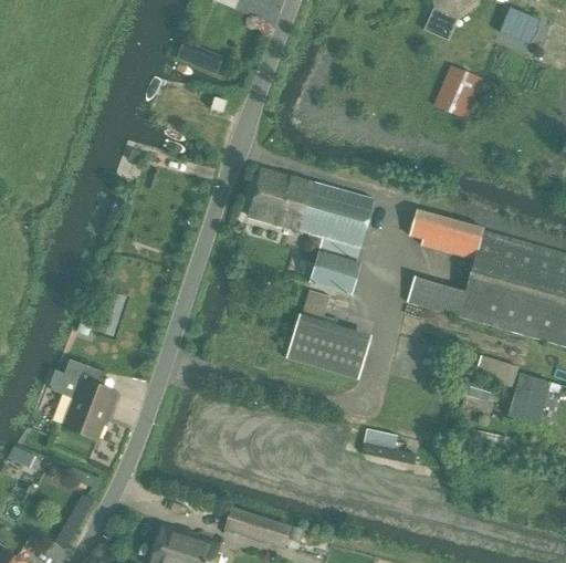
[(433,0),(435,7),(457,17),(478,2),(478,0),(433,0)]
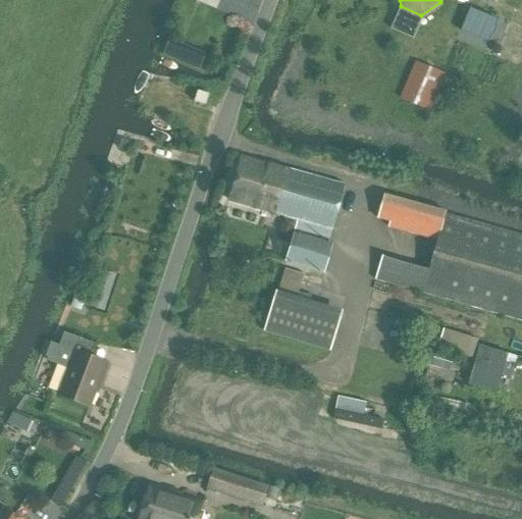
[(488,39),(498,16),(470,4),(460,28),(488,39)]
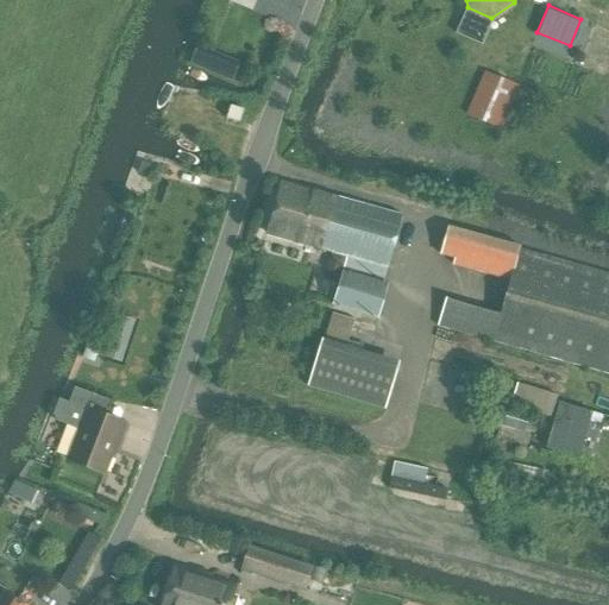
[(217,52),(209,68),(231,77),(238,62),(217,52)]
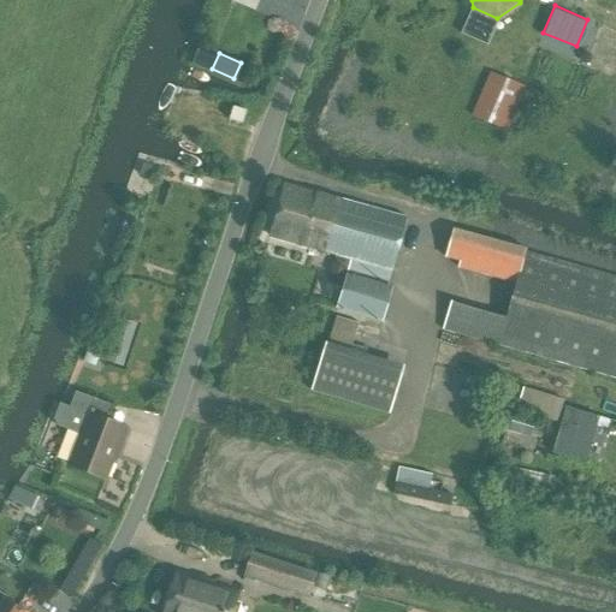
[(507,128),(525,84),(491,70),(472,116),(507,128)]
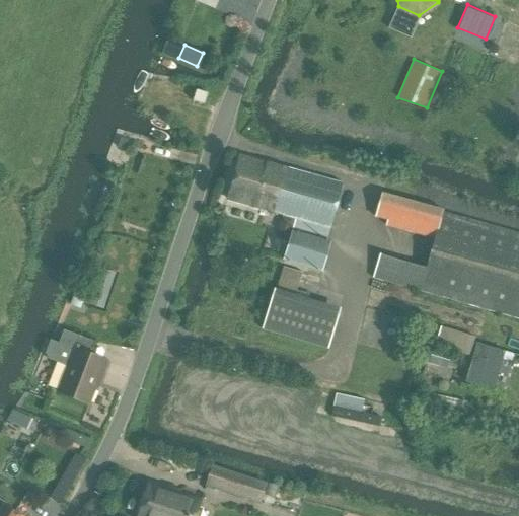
[(204,102),(207,92),(196,88),(193,99),(204,102)]
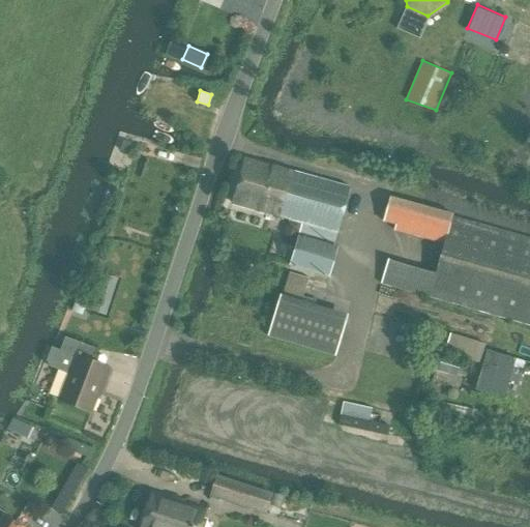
[(294,169),(244,155),(231,201),(337,231),(350,184),(293,168),(294,169)]
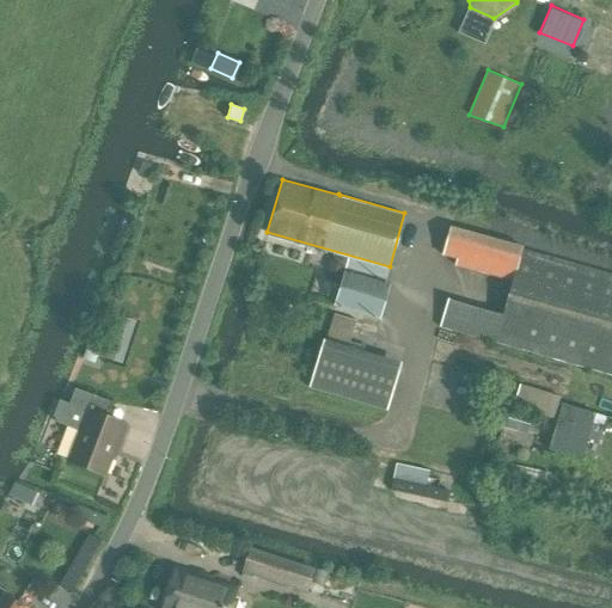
[(451,226),(444,252),(457,256),(456,262),(513,277),(502,313),(495,339),(611,372),(611,274),(521,249),(521,245),(451,226)]
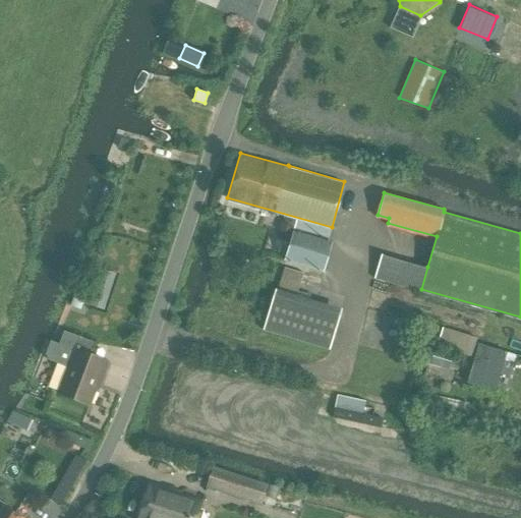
[(324,269),(332,241),(292,230),(284,257),(324,269)]
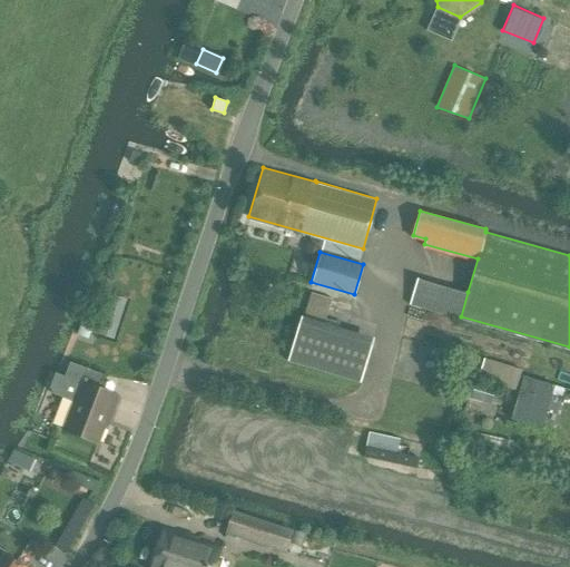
[(114,338),(127,297),(112,292),(98,332),(114,338)]
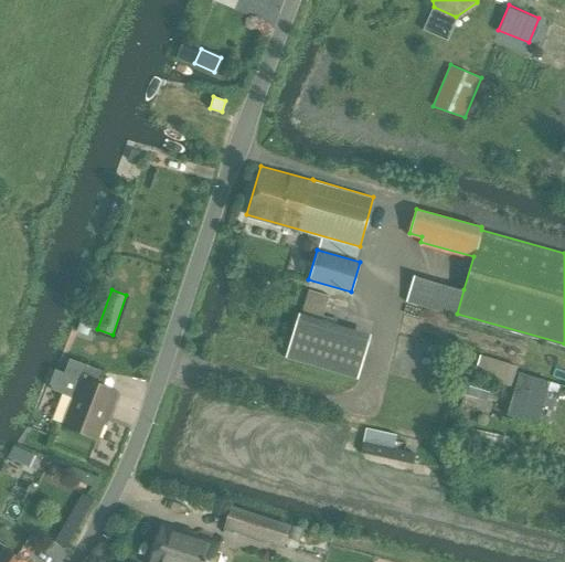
[(76,329),(77,329),(87,333),(94,313),(84,309),(76,329)]
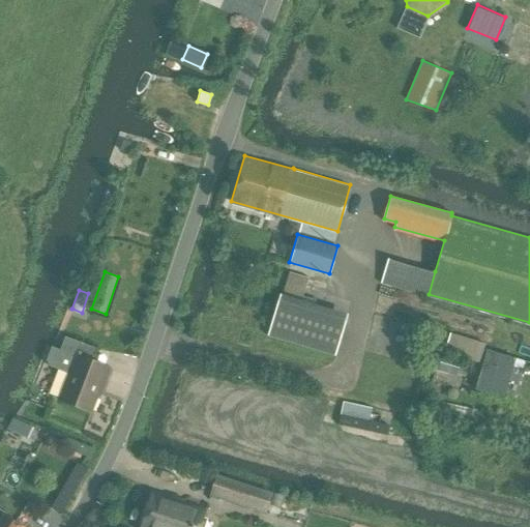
[(335,354),(345,320),(277,300),(267,333),(335,354)]
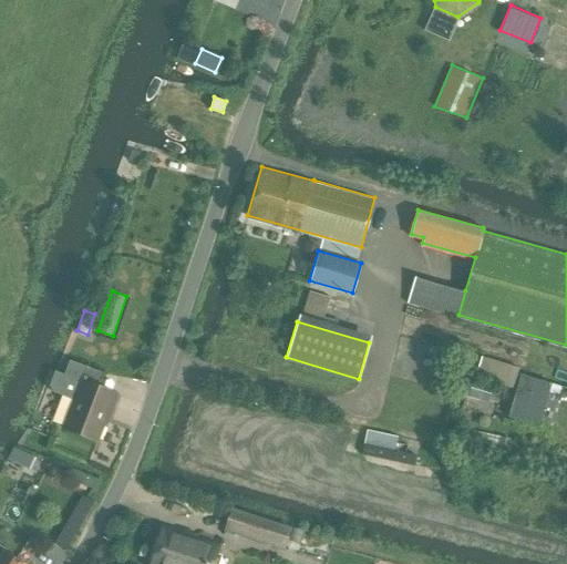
[(54,369),(49,385),(50,386),(52,390),(73,398),(63,427),(96,438),(106,411),(111,412),(117,392),(99,387),(104,372),(82,365),(69,360),(64,372),(59,371),(54,369)]
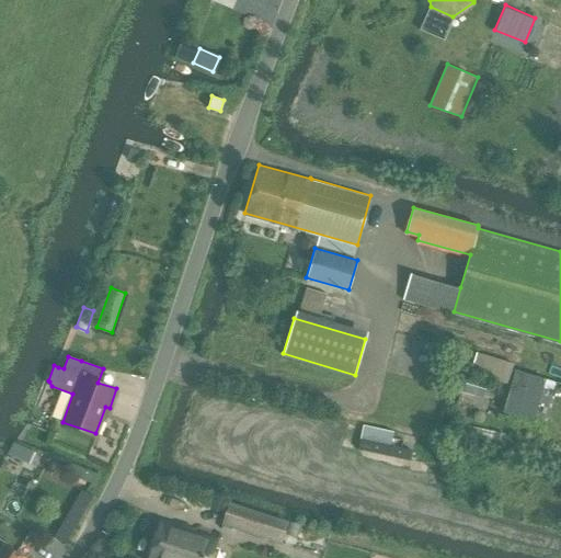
[(514,368),(502,410),(531,419),(545,377),(514,368)]
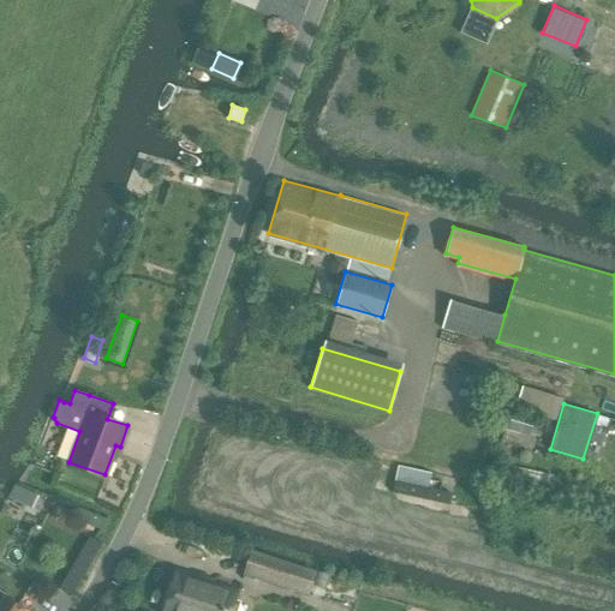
[(535,415),(512,408),(506,426),(529,433),(535,415)]
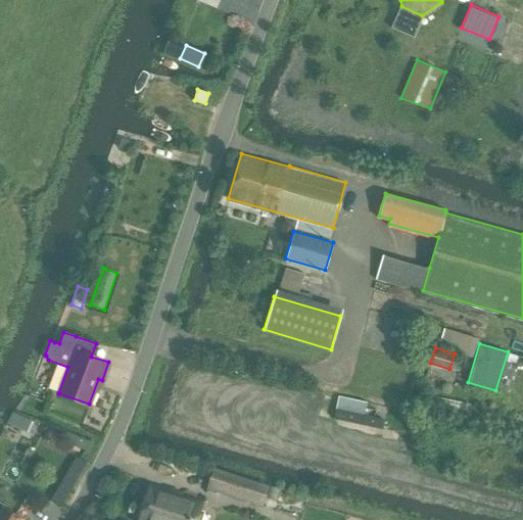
[(468,411),(470,403),(433,394),(431,404),(468,411)]
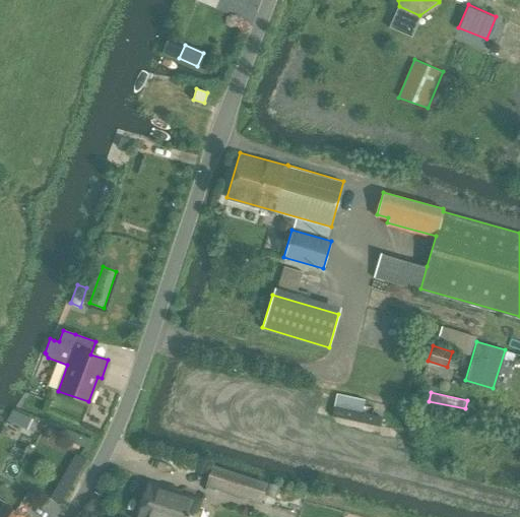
[(261,500),(267,481),(212,465),(207,482),(261,500)]
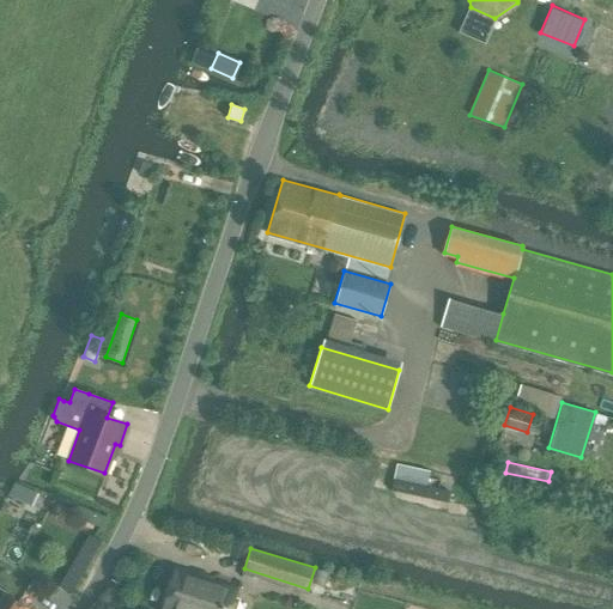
[(231,608),(238,588),(176,568),(162,608),(231,608)]
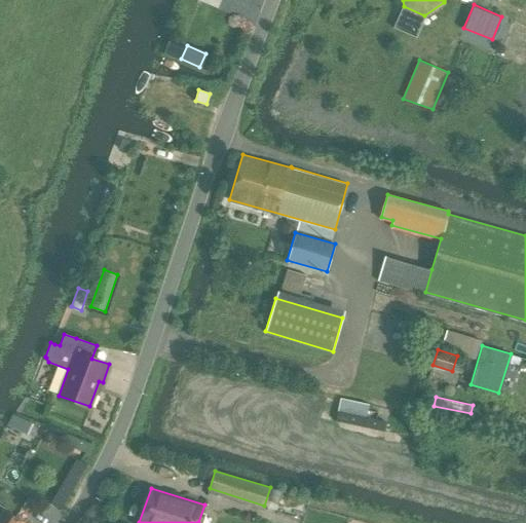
[(0,522),(25,522),(4,511),(7,507),(0,500),(0,522)]
